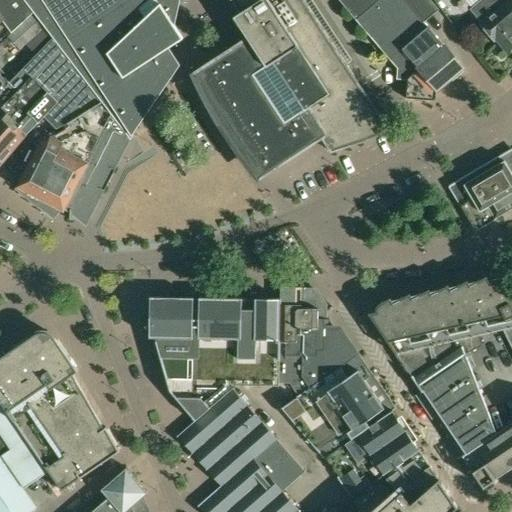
[(0,0),(0,24),(4,22),(11,32),(31,15),(33,12),(24,0),(0,0)]
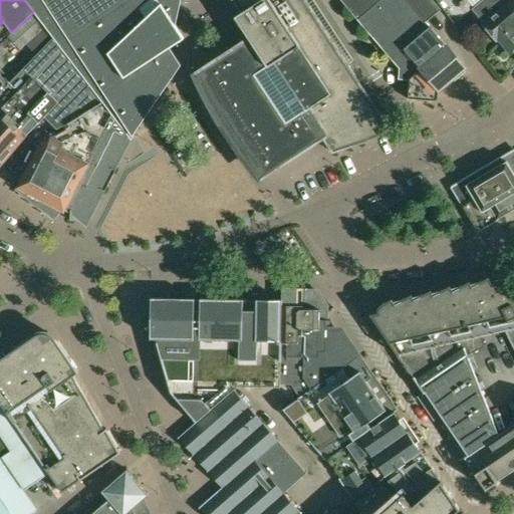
[(24,0),(33,12),(53,38),(60,48),(71,62),(75,67),(101,102),(127,138),(131,142),(132,140),(135,137),(129,127),(146,111),(148,110),(144,104),(161,89),(163,88),(160,82),(177,66),(179,65),(168,49),(184,38),(170,17),(173,15),(176,0),(24,0)]
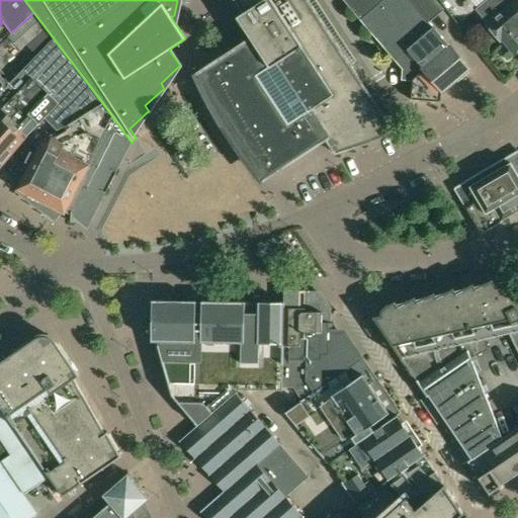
[(253,40),(201,74),(220,108),(223,106),(238,130),(237,131),(236,132),(236,133),(235,134),(235,136),(235,137),(235,138),(236,139),(236,140),(237,141),(238,142),(239,142),(240,143),(241,143),(242,143),(243,143),(244,143),(245,142),(246,142),(249,147),(245,150),(247,154),(248,155),(249,157),(250,159),(252,160),(253,162),(254,164),(255,165),(256,167),(258,168),(259,170),(260,171),(262,173),(263,174),(264,176),(324,137),(335,154),(366,144),(367,143),(369,143),(371,142),(373,141),(375,140),(376,140),(378,139),(380,138),(382,137),(383,136),(385,135),(387,134),(389,133),(391,132),(394,130),(309,0),(234,0),(243,12),(237,16),(253,40)]
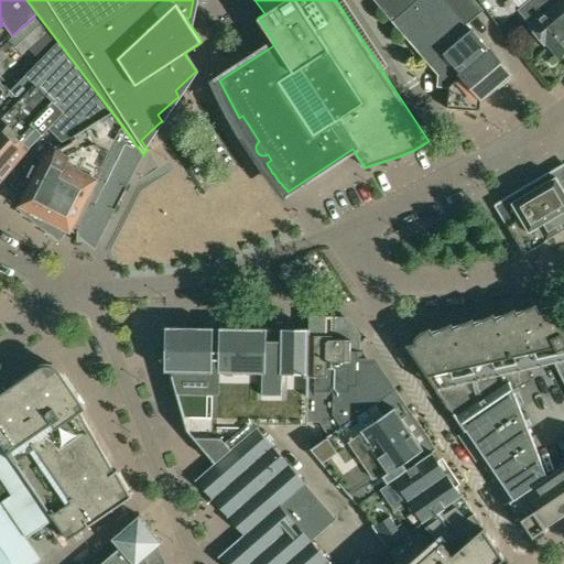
[(372,0),(392,22),(422,57),(437,75),(436,87),(448,88),(447,108),(480,111),(481,98),(497,85),(508,86),(509,73),(457,12),(470,0),(372,0)]
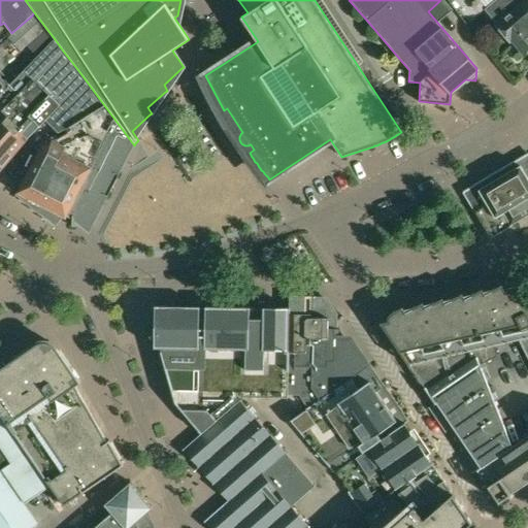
[(527,0),(495,0),(486,8),(497,23),(496,24),(510,41),(512,40),(524,55),(527,52),(527,51),(527,0)]
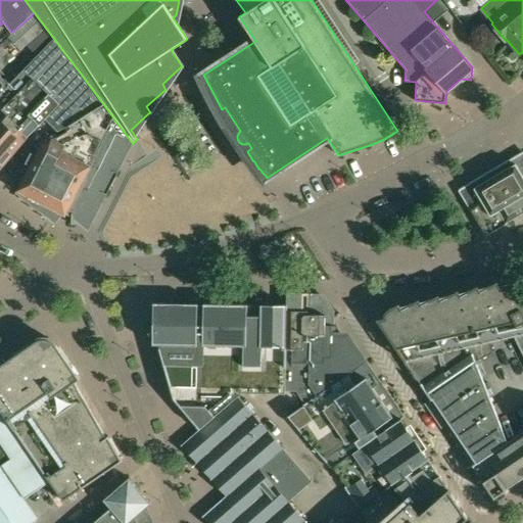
[(11,33),(6,37),(20,51),(45,30),(32,15),(11,33)]
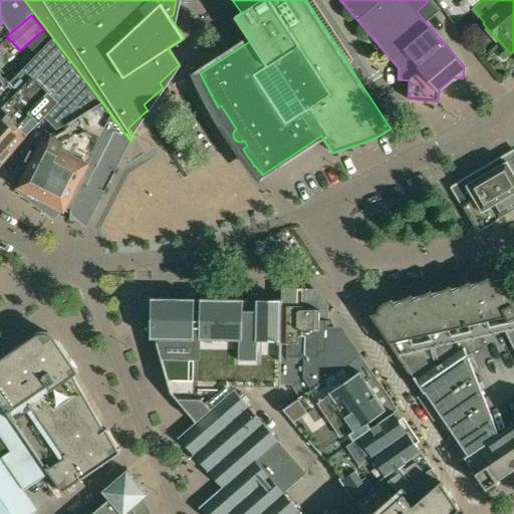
[(0,108),(60,48),(53,38),(8,84),(0,75),(0,108)]
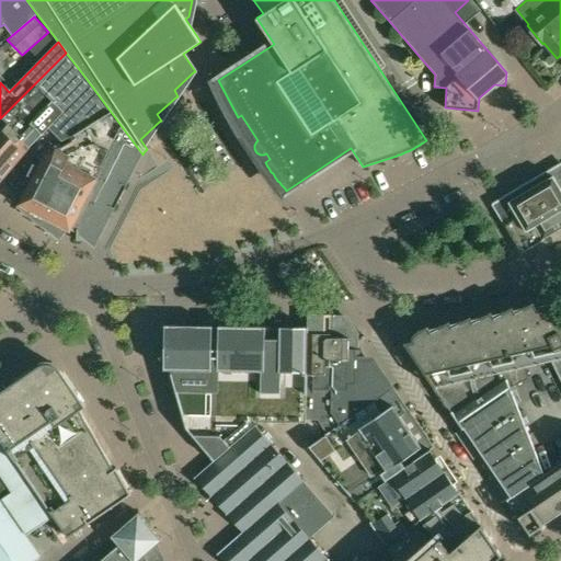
[(66,53),(0,118),(0,176),(19,156),(21,158),(30,148),(29,148),(64,111),(80,130),(111,112),(82,73),(78,68),(66,53)]
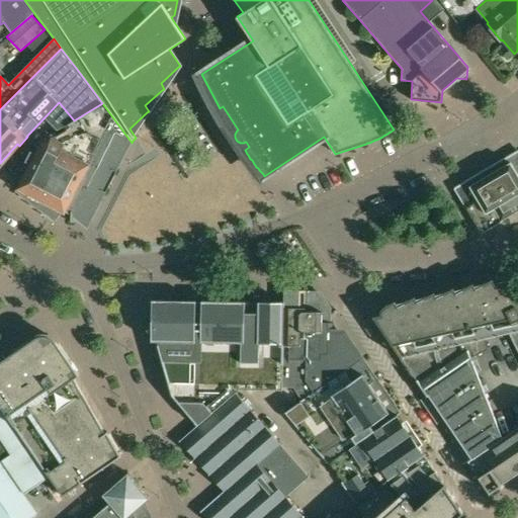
[(15,191),(14,192),(18,195),(17,197),(26,201),(30,204),(29,206),(37,210),(41,213),(40,216),(50,221),(54,224),(55,223),(53,222),(60,212),(63,213),(65,211),(70,214),(70,223),(71,223),(71,222),(85,223),(127,140),(128,139),(102,103),(74,120),(68,123),(71,127),(30,151),(23,165),(27,167),(21,180),(17,190),(18,190),(16,192),(15,191)]
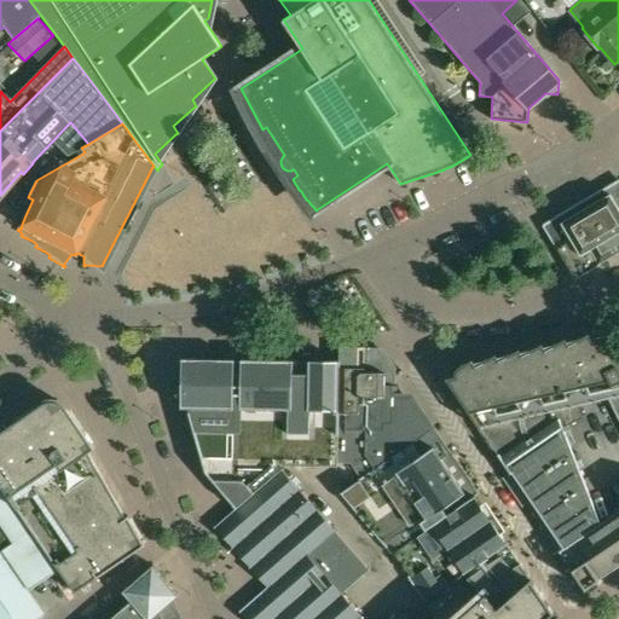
[(618,181),(544,226),(576,278),(618,252),(618,181)]
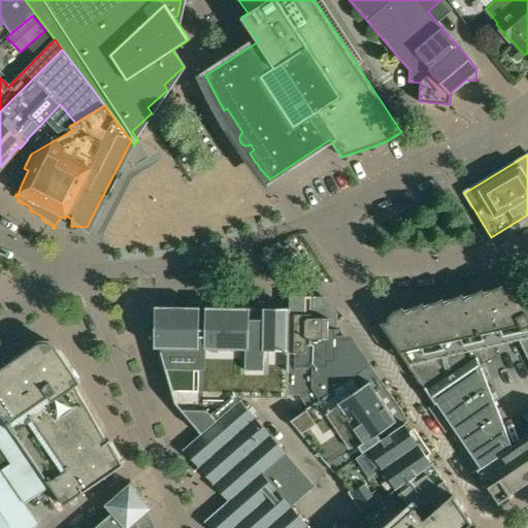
[(390,320),(381,322),(435,403),(436,402),(480,466),(512,446),(480,364),(497,355),(494,344),(519,339),(527,359),(527,302),(527,301),(526,301),(526,300),(525,300),(524,299),(524,298),(523,298),(523,297),(522,296),(521,296),(521,295),(520,294),(520,293),(520,292),(519,292),(519,291),(518,290),(518,289),(518,288),(505,291),(502,284),(484,293),(482,289),(464,297),(462,293),(444,302),(442,297),(425,306),(423,302),(404,310),(403,306),(393,311),(393,312),(392,314),(391,314),(391,315),(390,316),(390,317),(390,318),(390,319),(390,320)]
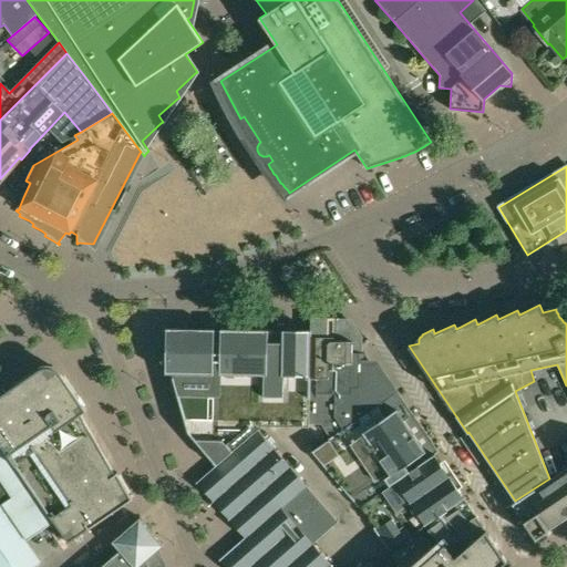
[(310,338),(310,423),(321,423),(329,435),(340,428),(334,419),(334,416),(334,401),(350,401),(351,390),(364,390),(366,368),(366,356),(366,353),(363,353),(361,353),(361,344),(348,323),(342,328),(337,320),(334,320),(334,319),(311,319),(311,331),(311,338),(310,338)]
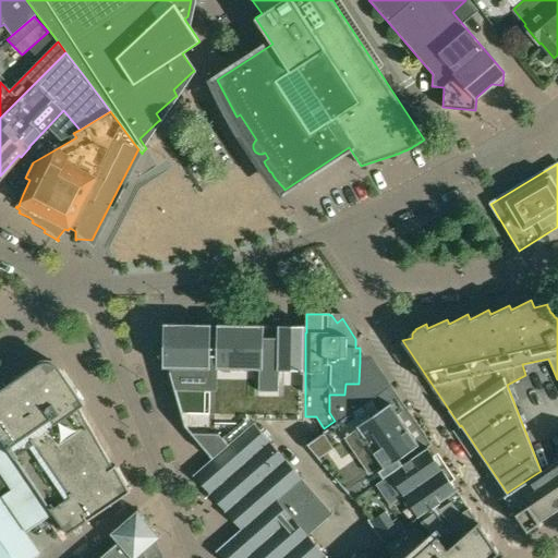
[(164,324),(164,367),(169,367),(176,390),(173,390),(174,392),(176,395),(177,395),(179,402),(178,402),(178,404),(179,403),(185,426),(197,440),(196,441),(211,459),(216,456),(255,423),(254,423),(258,419),(271,419),(271,390),(303,390),(303,419),(305,419),(305,416),(305,332),(306,332),(306,326),(164,324)]
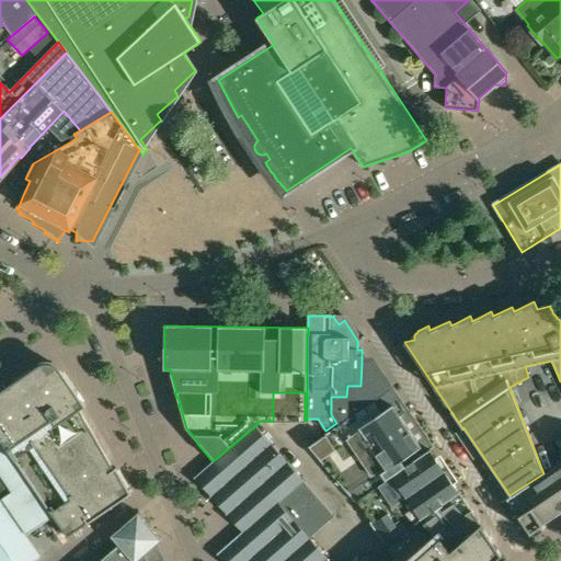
[(331,412),(331,414),(336,423),(338,425),(339,426),(391,391),(370,363),(362,364),(361,386),(347,386),(346,397),(331,397),(331,412)]
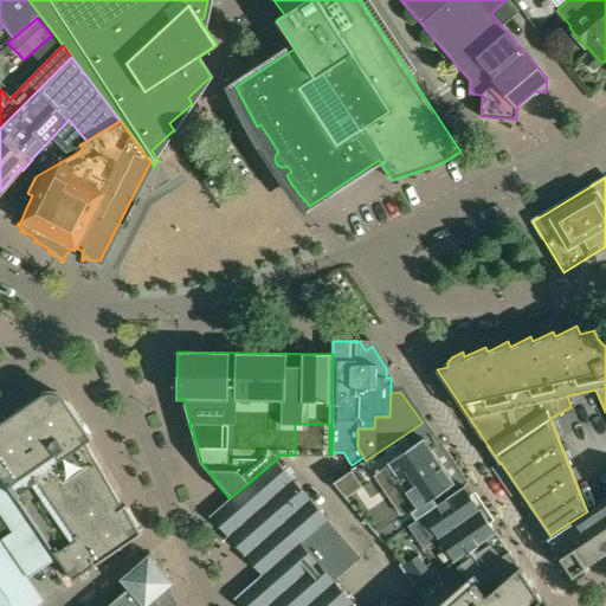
[(42,394),(0,421),(0,474),(30,520),(31,519),(72,580),(141,534),(123,505),(121,507),(84,443),(92,438),(65,398),(64,399),(43,395),(42,394)]
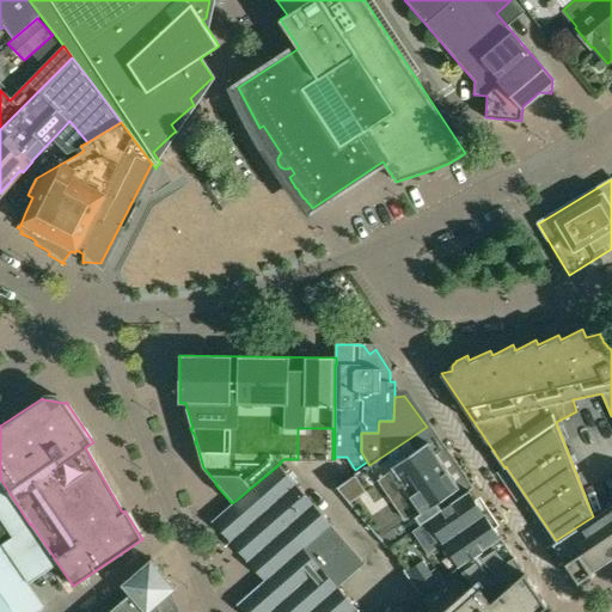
[(369,465),(335,489),(385,548),(387,546),(470,491),(469,489),(427,427),(369,465)]
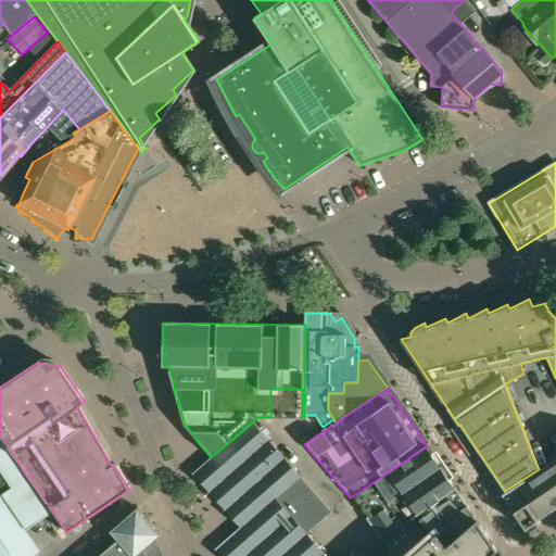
[(211,457),(199,468),(245,522),(222,544),(231,555),(326,555),(307,533),(332,512),(254,421),(215,454),(211,457)]
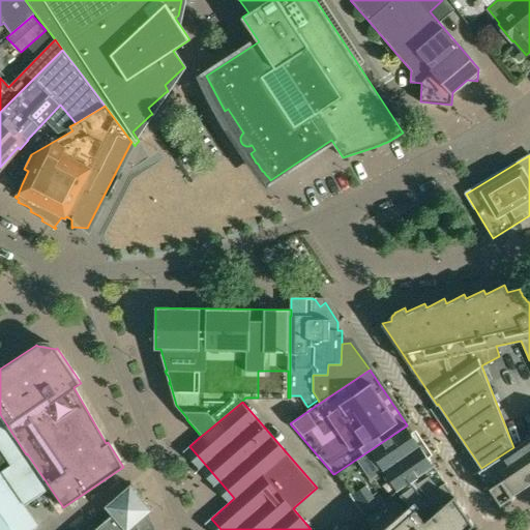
[(0,414),(0,448),(10,465),(26,454),(0,414)]
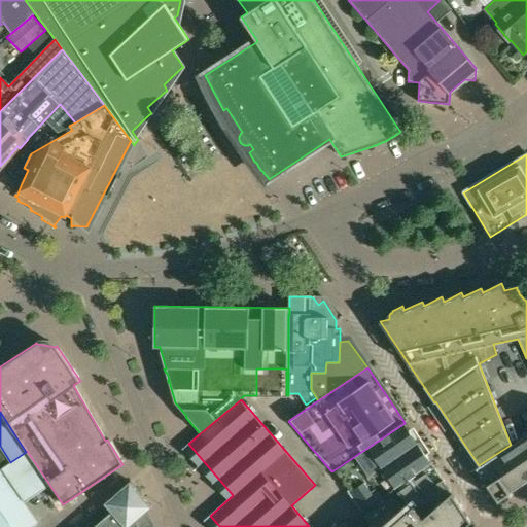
[(405,423),(334,470),(361,511),(379,499),(394,489),(405,482),(432,463),(405,423)]
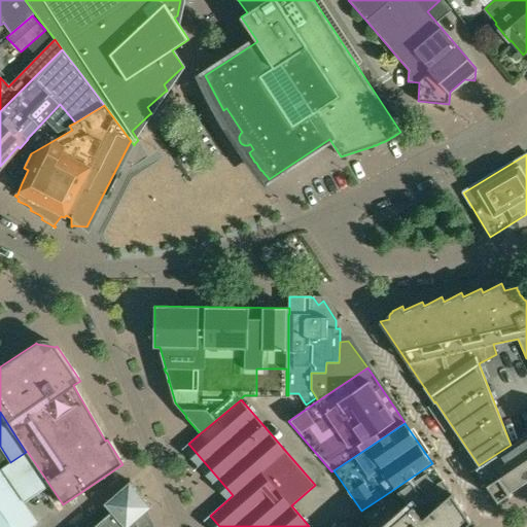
[(526,432),(517,441),(526,456),(526,432)]
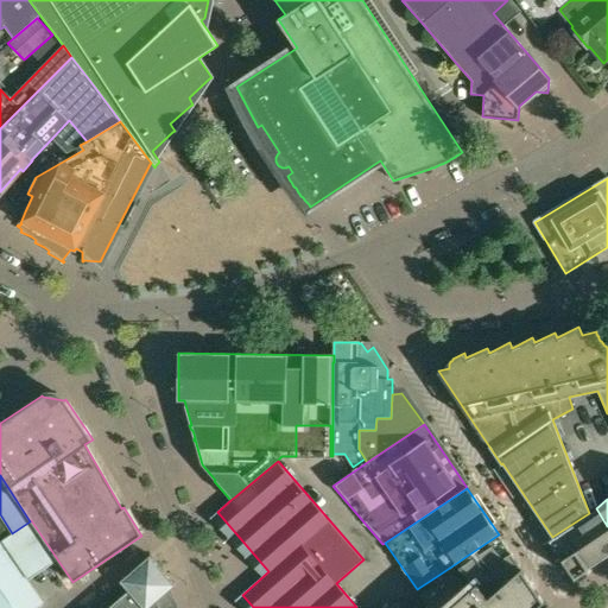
[(552,537),(549,539),(562,558),(575,577),(589,568),(607,555),(607,526),(596,508),(589,513),(552,537)]
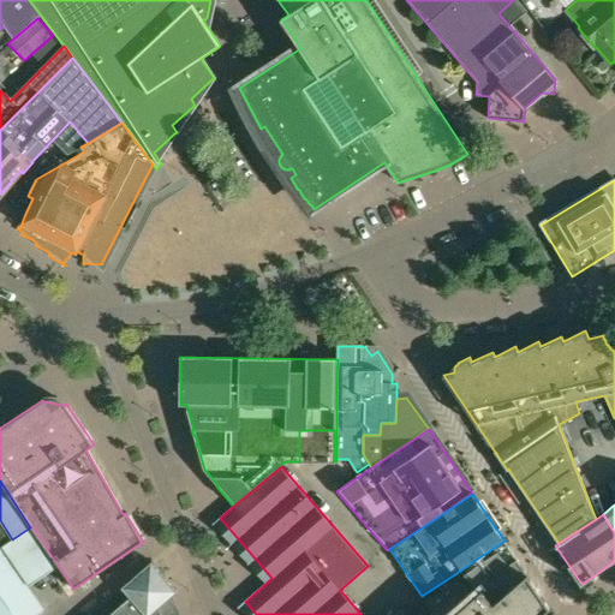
[(0,614),(35,614),(43,610),(0,548),(12,539),(0,520),(0,614)]
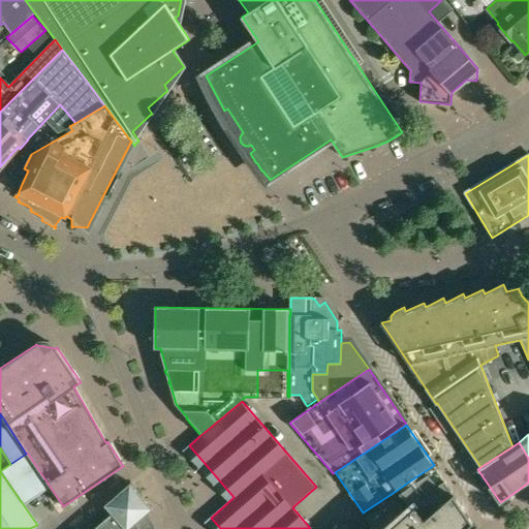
[(348,528),(346,523),(339,528),(465,528),(473,523),(434,465),(383,499),(386,503),(366,517),(370,528),(348,528)]
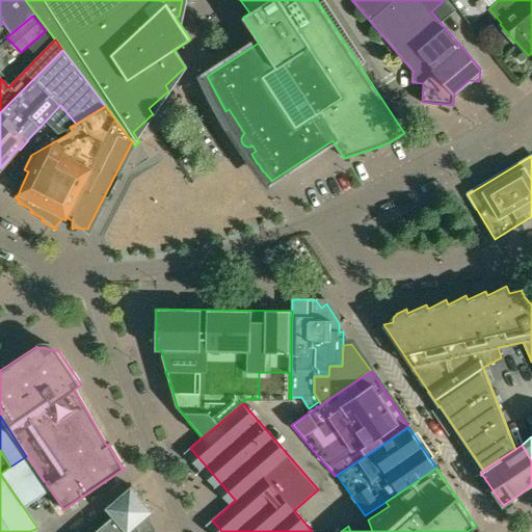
[(98,530),(94,531),(149,531),(144,520),(154,511),(131,485),(105,508),(112,516),(98,530)]
